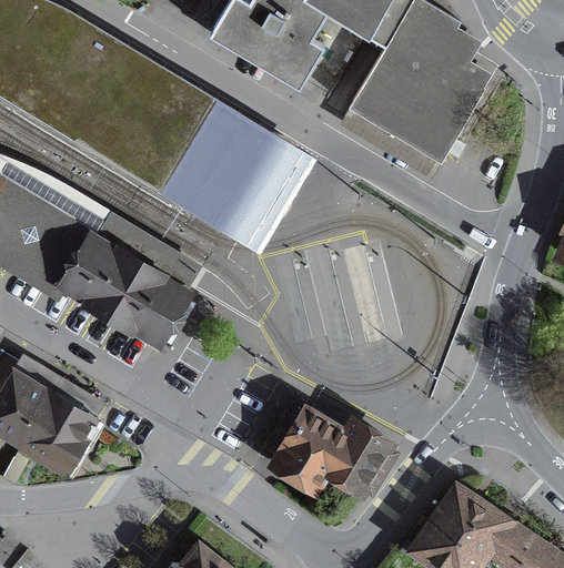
[(0,98),(230,239),(240,221),(243,215),(247,210),(249,205),(252,200),(288,141),(73,17),(40,1),(38,0),(0,0),(0,98)]
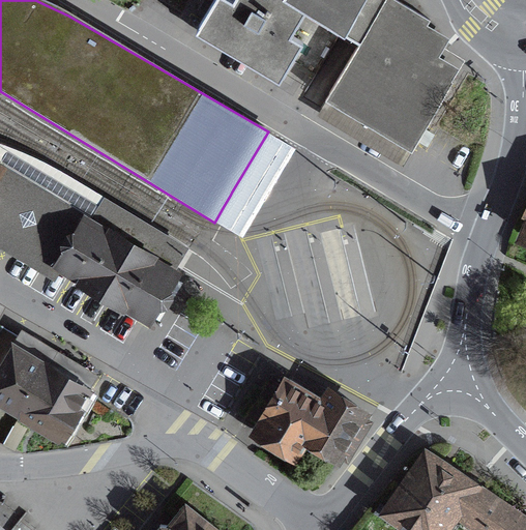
[(308,12),(286,0),(235,0),(234,2),(231,0),(217,0),(197,35),(279,84),(303,42),(293,36),(308,12)]
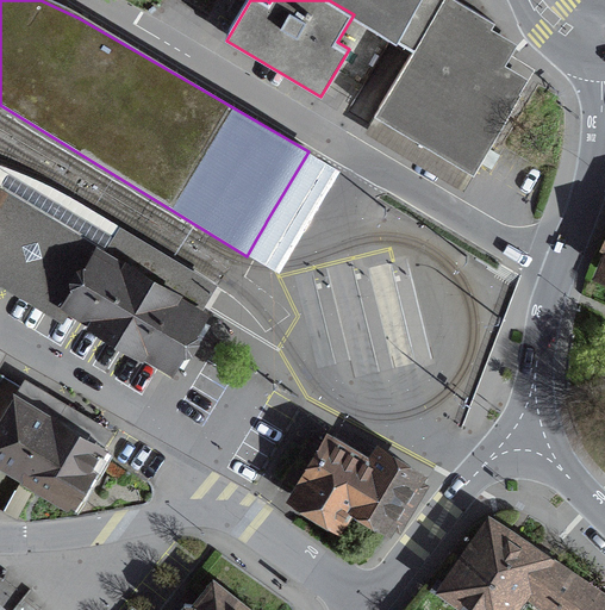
[(413,50),(442,0),(329,0),(354,14),(413,50)]
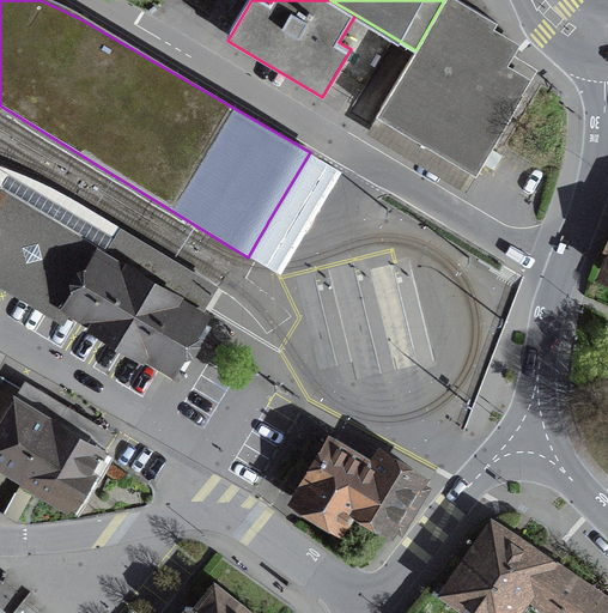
[(500,25),(457,0),(444,0),(415,50),(377,115),(479,175),(533,83),(509,68),(521,48),(496,34),(500,25)]
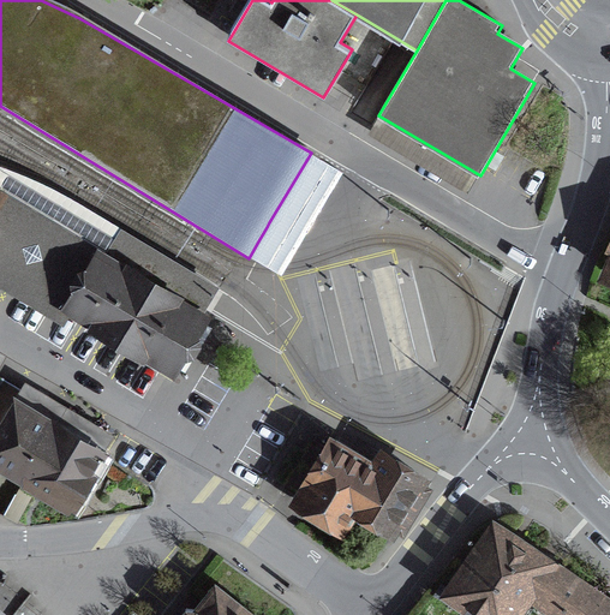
[(0,276),(175,380),(215,311),(129,261),(0,185),(0,276)]
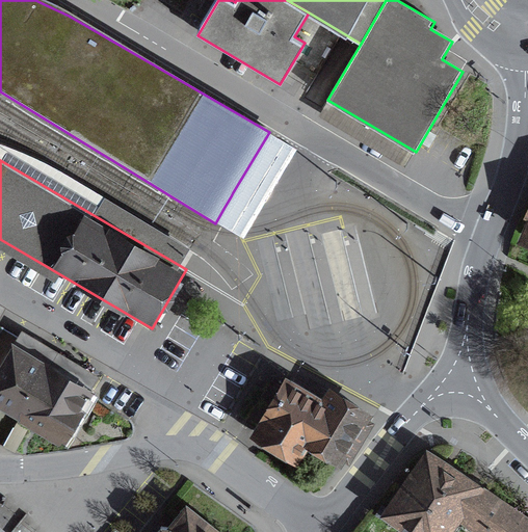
[(98,374),(3,322),(0,328),(0,408),(60,442),(98,374)]
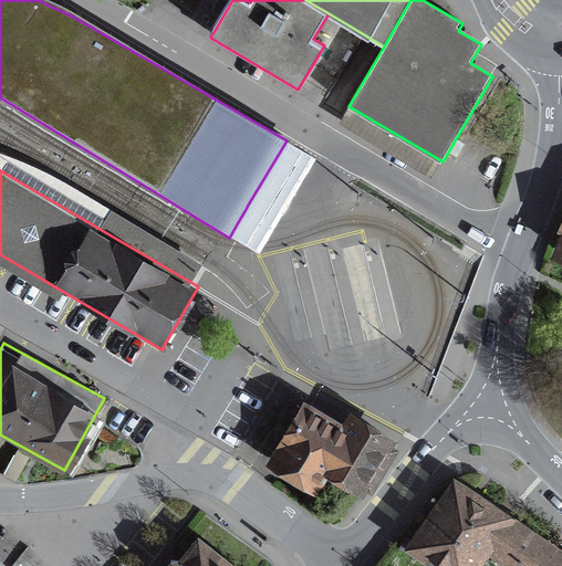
[(388,441),(344,416),(339,426),(301,404),(262,470),(311,499),(322,479),(355,498),(388,441)]
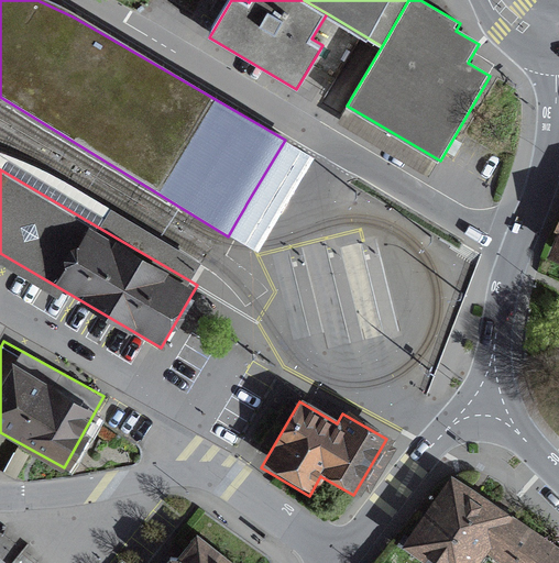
[(464,562),(480,541),(489,547),(505,521),(449,484),(410,541),(442,562),(464,562)]
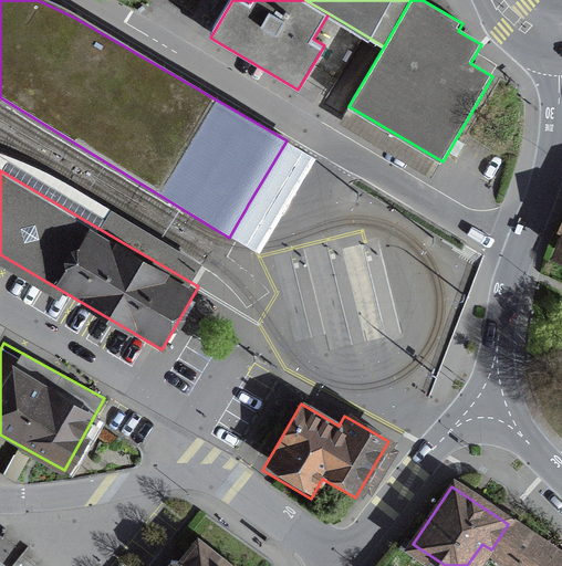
[(561,565),(561,559),(508,524),(491,549),(514,565),(561,565)]
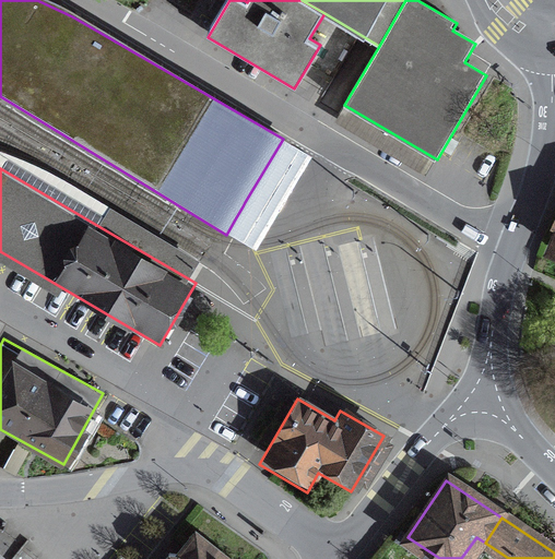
[(231,558),(193,528),(168,558),(231,558)]
